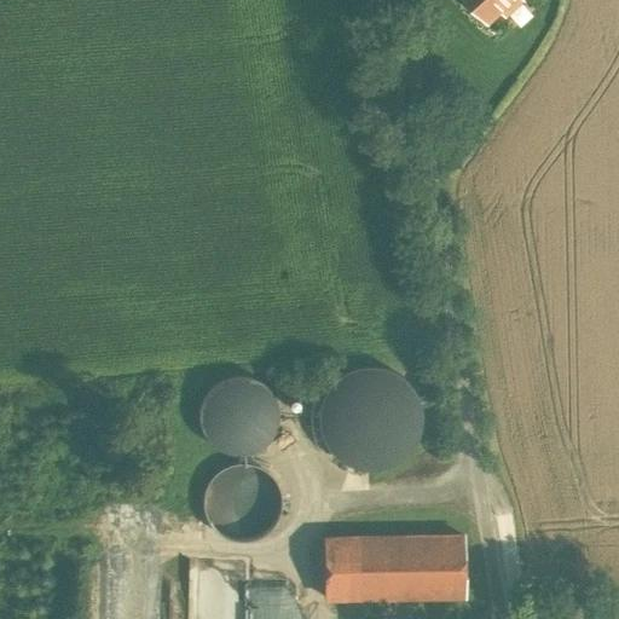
[(467,0),(497,32),(530,0),(467,0)]
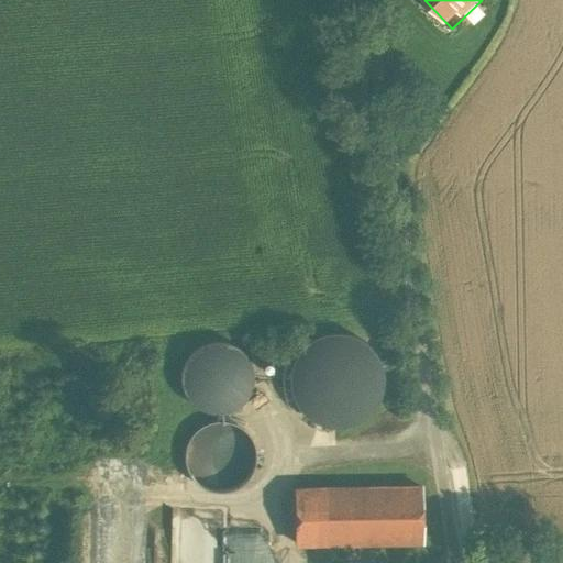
[(221,340),(211,341),(200,345),(189,359),(186,370),(187,383),(196,397),(205,404),(217,407),(222,407),(234,404),(243,397),(247,392),(252,381),(253,370),(249,359),(242,349),(232,343),(221,340)]
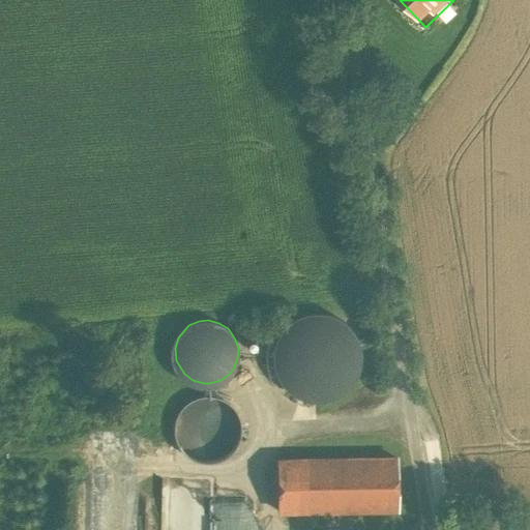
[(333,398),(346,390),(354,379),(358,365),(358,352),(353,339),(344,328),(331,322),(317,320),(303,322),(291,329),(283,341),(278,352),(277,364),(281,376),(287,386),(296,394),(307,400),(320,401),(333,398)]
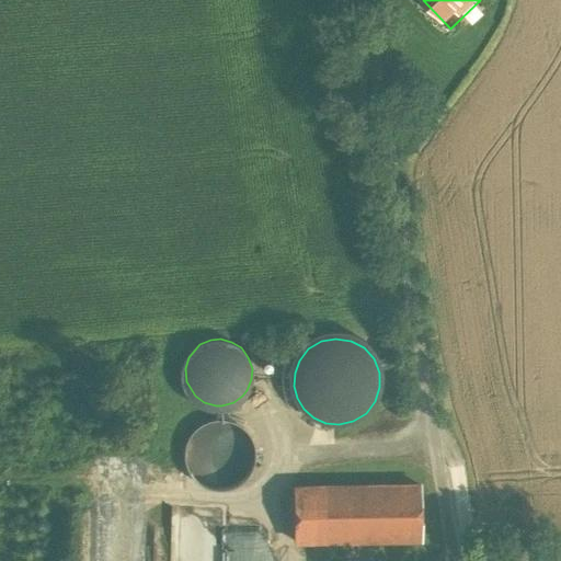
[(237,427),(224,422),(212,423),(202,426),(195,431),(189,439),(186,446),(185,457),(191,472),(198,480),(209,485),(215,487),(226,485),(236,481),(244,473),(250,459),(250,448),(244,436),(237,427)]
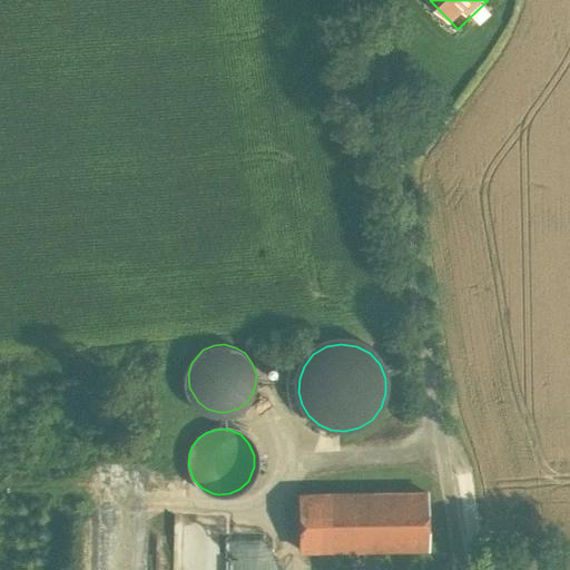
[(429,493),(298,495),(301,556),(430,552),(429,493)]
